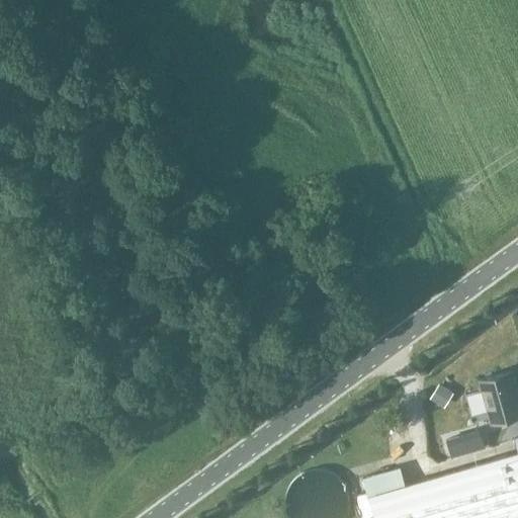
[(481,380),(492,422),(517,415),(517,400),(510,372),(481,380)]
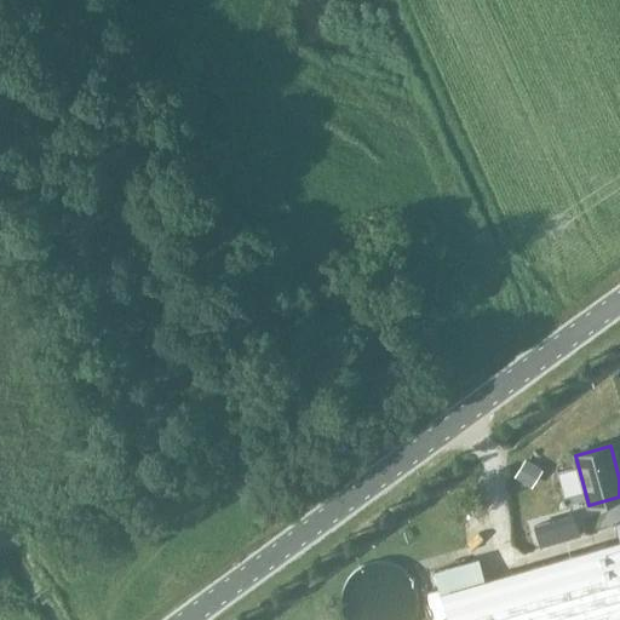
[(543,466),(524,454),(514,474),(532,484),(543,466)]
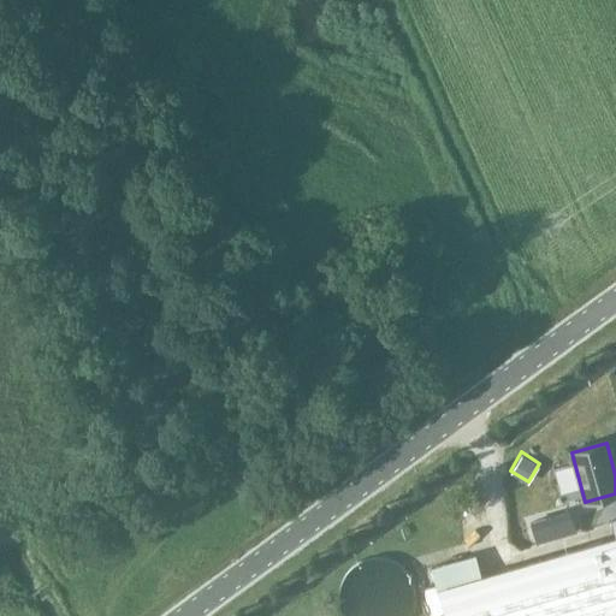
[(574,531),(568,510),(531,522),(537,542),(574,531)]
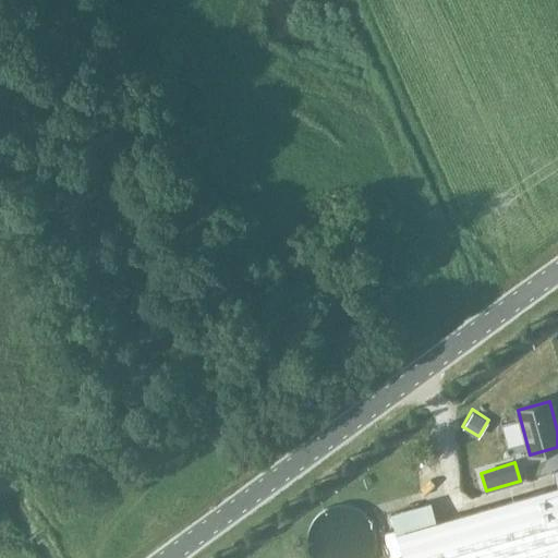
[(557,557),(557,487),(435,523),(429,505),(390,517),(402,557),(557,557)]
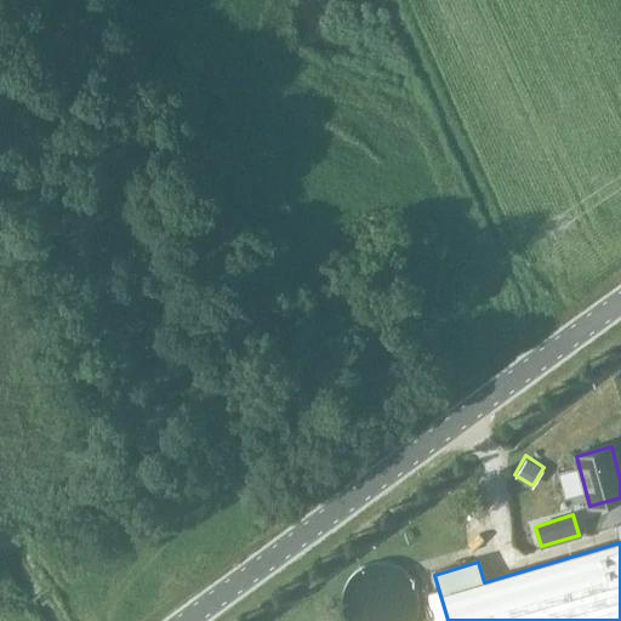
[(412,602),(412,600),(411,594),(410,588),(408,582),(403,576),(397,570),(388,565),(377,563),(368,564),(362,565),(354,570),(351,573),(346,577),(342,584),(340,591),(339,599),(339,605),(340,611),(343,619),(343,620),(405,620),(409,616),(411,608),(412,602)]
